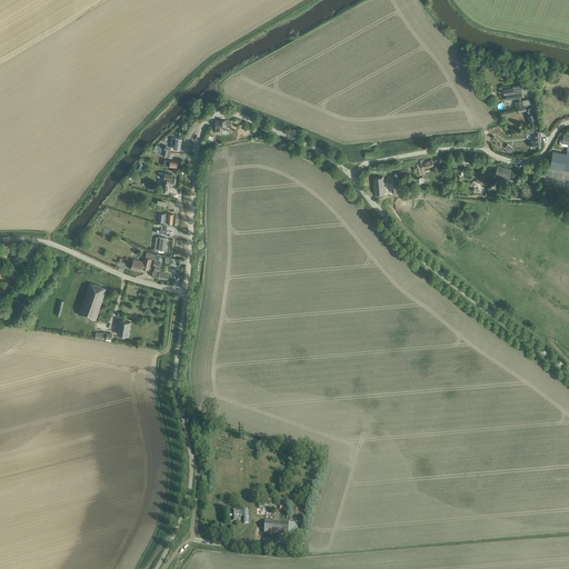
[(513,88),(503,89),(505,95),(506,95),(506,99),(521,98),(520,91),(523,91),(522,83),(513,85),(513,88)]
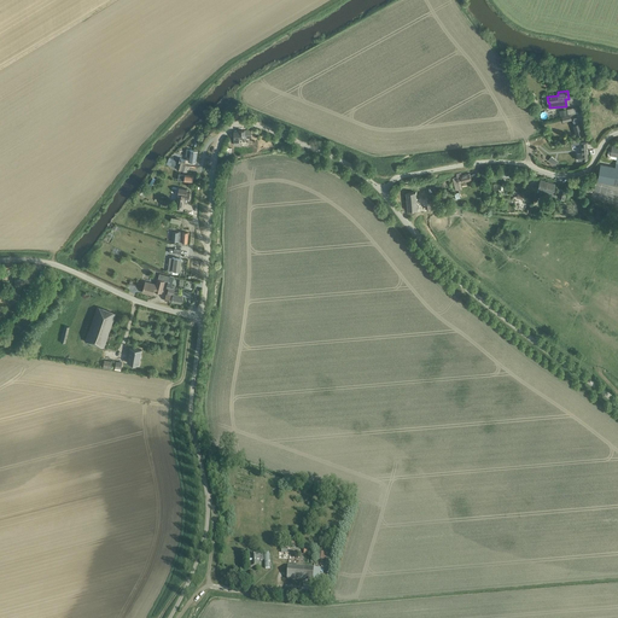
[(573,126),(576,136),(582,134),(577,117),(573,118),(573,120),(572,121),(573,126)]
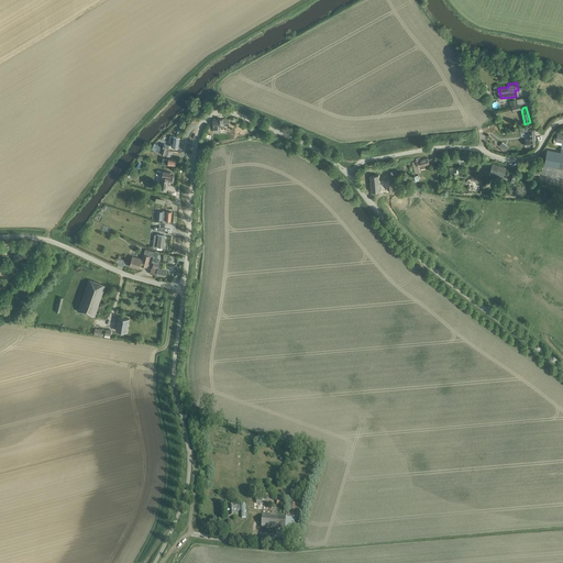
[(212,120),(213,132),(217,132),(217,129),(218,129),(218,125),(223,125),(229,125),(229,119),(223,119),(218,119),(218,120),(212,120)]
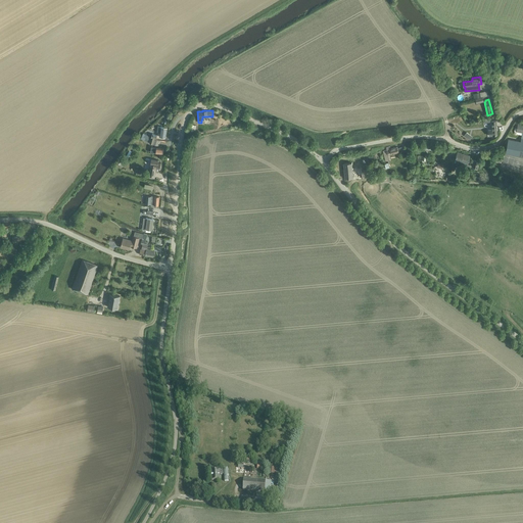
[(489,136),(492,135),(497,135),(495,121),(491,122),(491,130),(488,130),(489,136)]
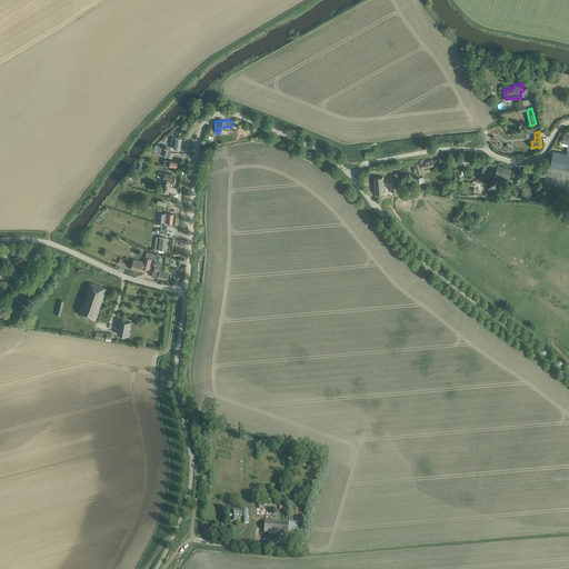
[(171,138),(171,143),(175,145),(173,149),(180,150),(181,139),(175,138),(171,138)]
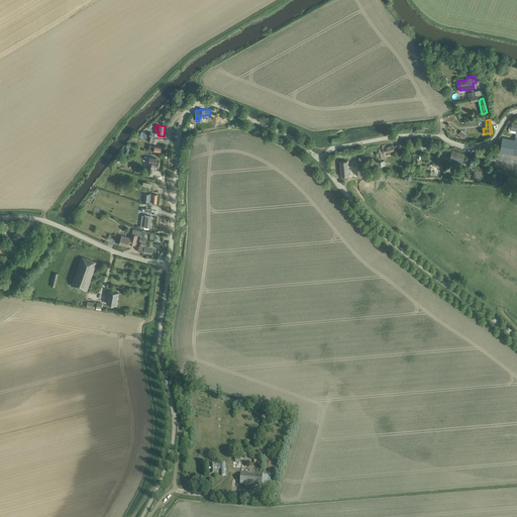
[(146,133),(141,131),(138,136),(147,141),(148,137),(145,136),(146,133)]
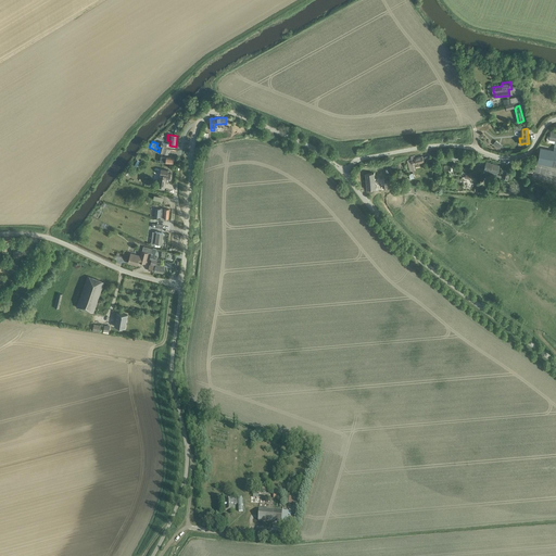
[(555,150),(540,148),(538,162),(555,165),(555,150)]
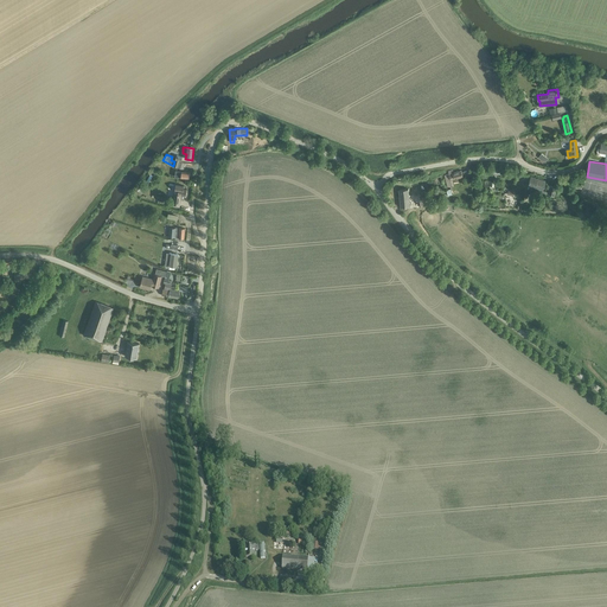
[(449,173),(445,174),(446,181),(454,179),(464,177),(462,177),(468,174),(467,171),(461,172),(461,171),(454,172),(453,170),(448,171),(449,173)]
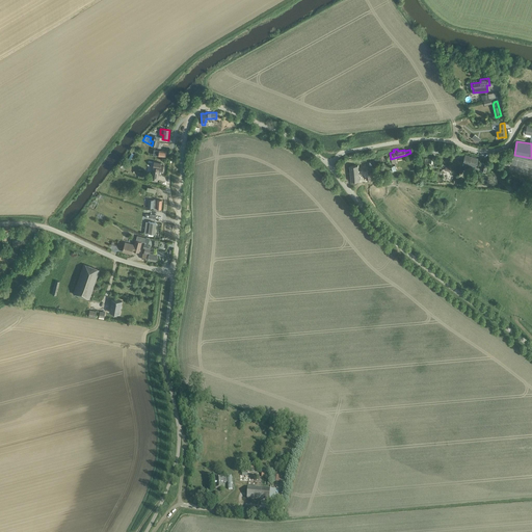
[(464,155),(462,162),(473,164),(472,166),(475,167),(476,165),(478,158),(464,155)]
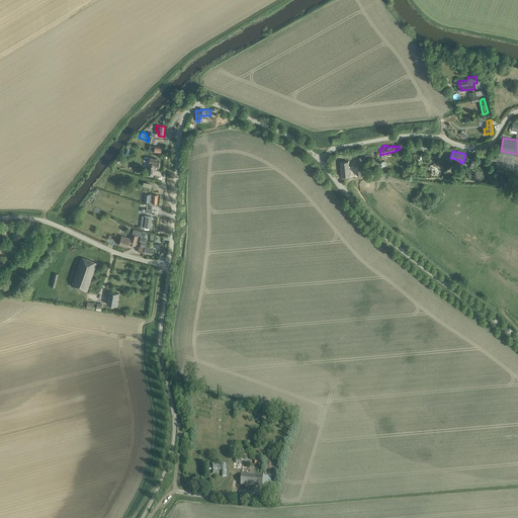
[(157,159),(150,158),(147,175),(153,176),(154,170),(157,171),(158,166),(159,167),(160,162),(157,161),(157,159)]
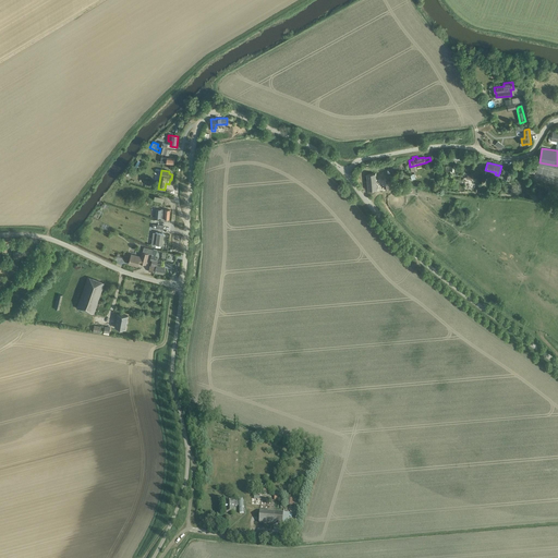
[(375,173),(366,174),(367,190),(370,190),(370,194),(374,194),(373,190),(376,190),(375,173)]
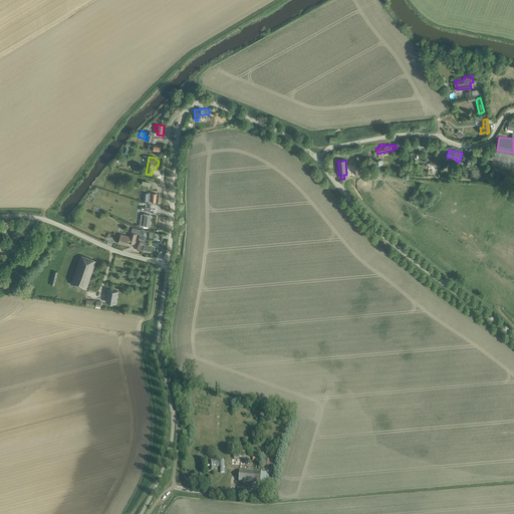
[(148,201),(156,202),(157,193),(151,193),(144,193),(143,201),(148,201)]
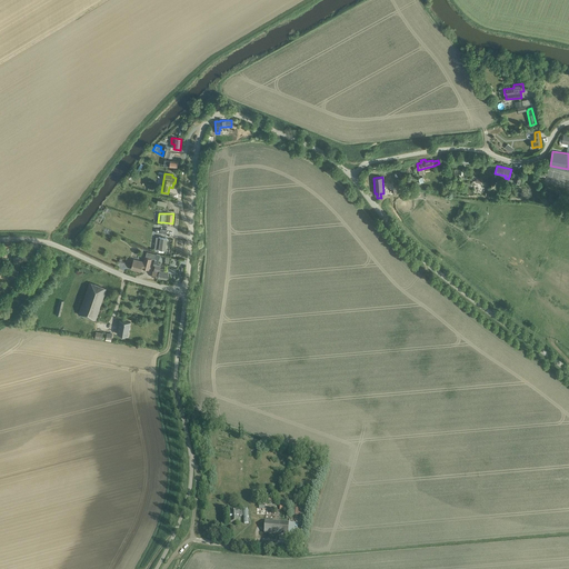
[(101,228),(98,236),(106,239),(109,231),(101,228)]
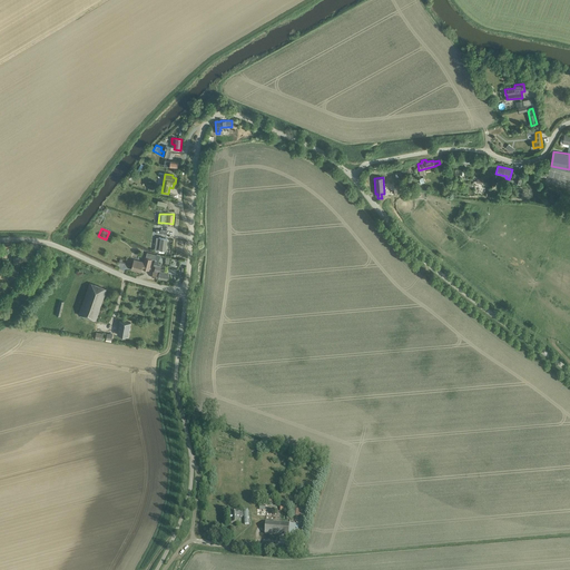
[(167,238),(159,237),(158,239),(158,244),(156,244),(155,249),(159,251),(159,249),(166,249),(167,238)]
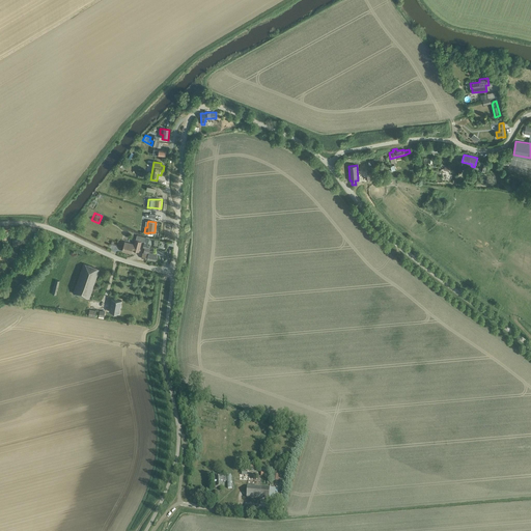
[(28,234),(15,233),(14,241),(26,241),(26,242),(29,242),(29,234),(29,233),(28,233),(28,234)]
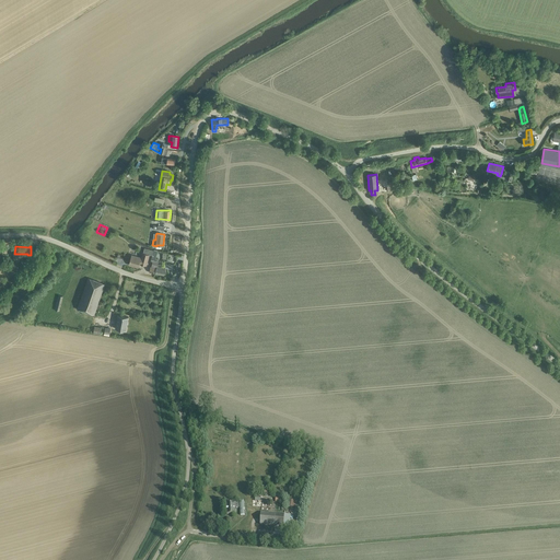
[(131,256),(129,265),(138,267),(139,264),(146,265),(149,255),(149,253),(150,249),(146,248),(146,251),(144,254),(143,253),(141,258),(131,256)]
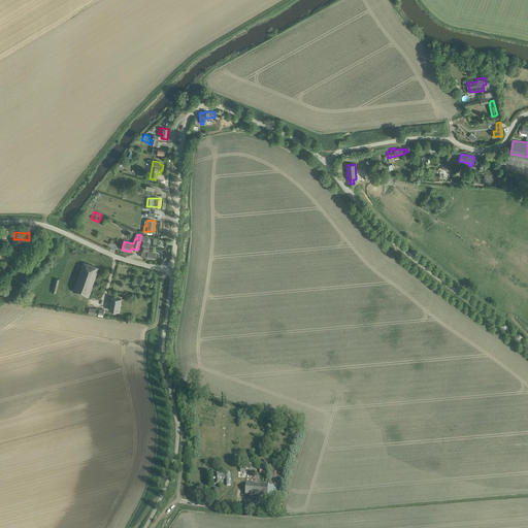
[(142,245),(143,246),(142,252),(147,253),(146,258),(155,259),(156,253),(149,252),(150,246),(150,244),(145,243),(146,242),(146,241),(146,239),(147,240),(149,236),(147,235),(145,235),(144,236),(143,241),(142,245)]
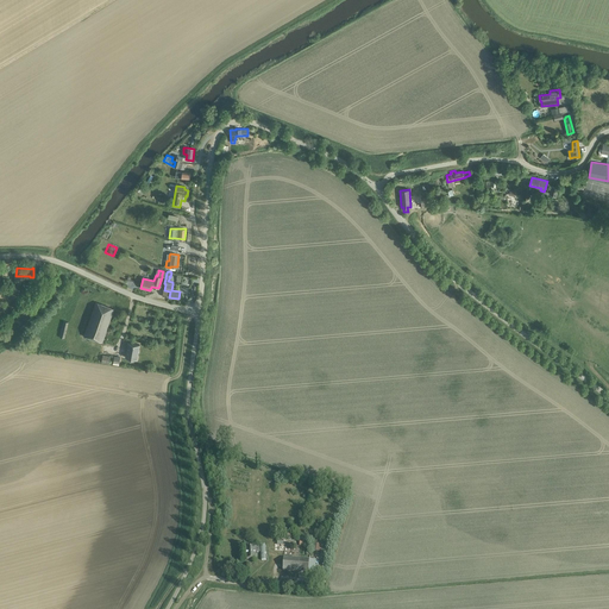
[(102,343),(114,309),(96,302),(85,336),(102,343)]
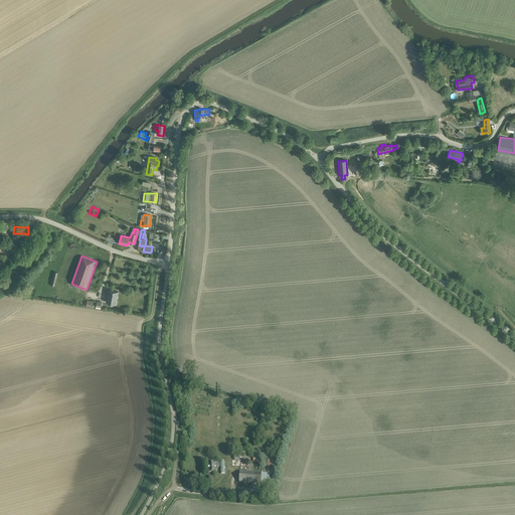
[(118,292),(109,290),(106,303),(116,304),(118,292)]
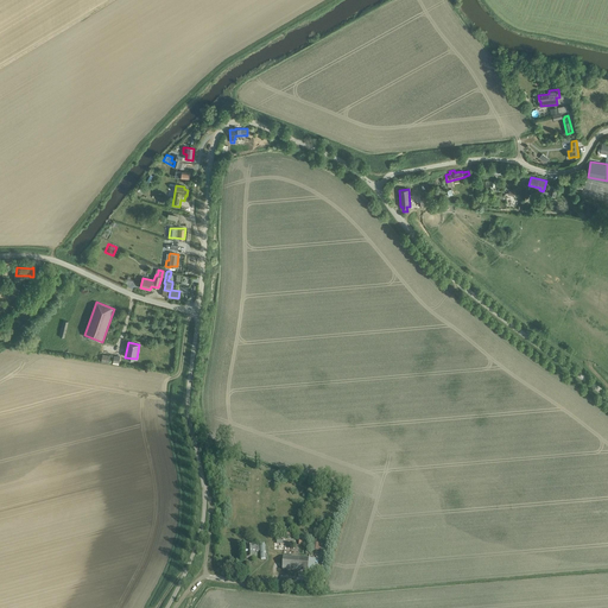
[(248,548),(246,548),(246,551),(246,553),(246,558),(255,558),(255,552),(257,551),(259,551),(259,550),(259,548),(259,546),(254,546),(249,548),(248,548)]
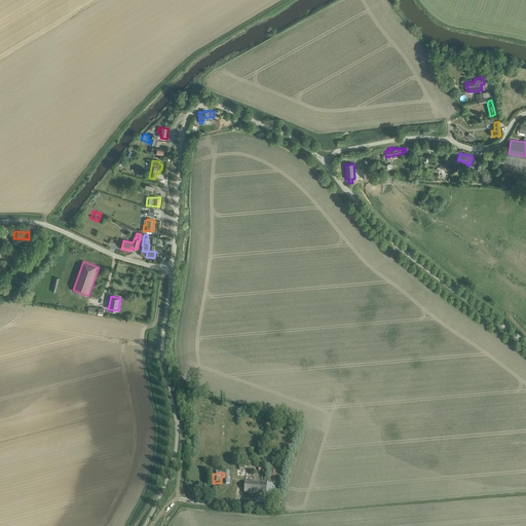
[(245,493),(253,493),(266,494),(267,486),(267,483),(246,482),(245,486),(245,493)]
